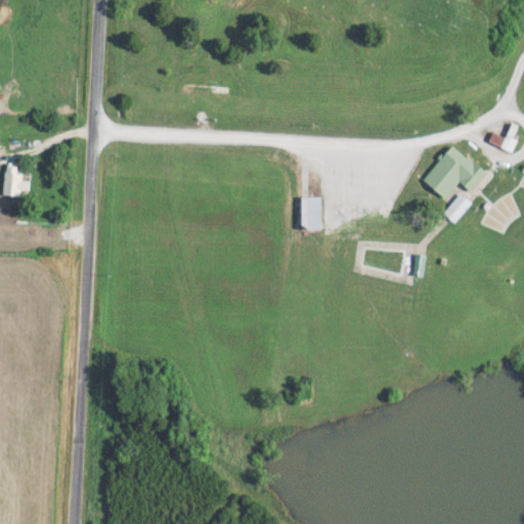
[(445,200),(459,183),(471,193),(487,173),(452,145),(423,182),(445,200)]
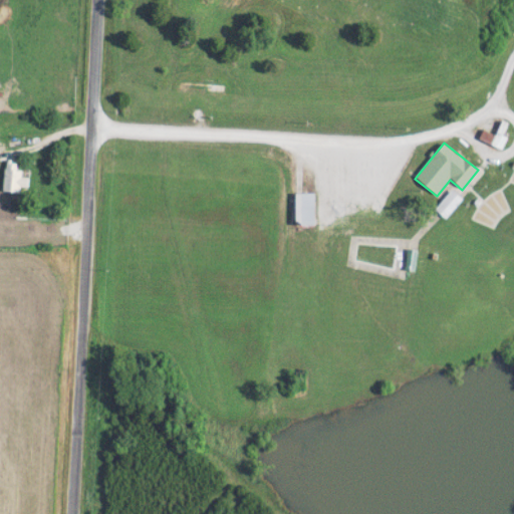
[(29,179),(21,178),(22,171),(5,170),(3,193),(21,195),(22,187),(28,187),(29,179)]
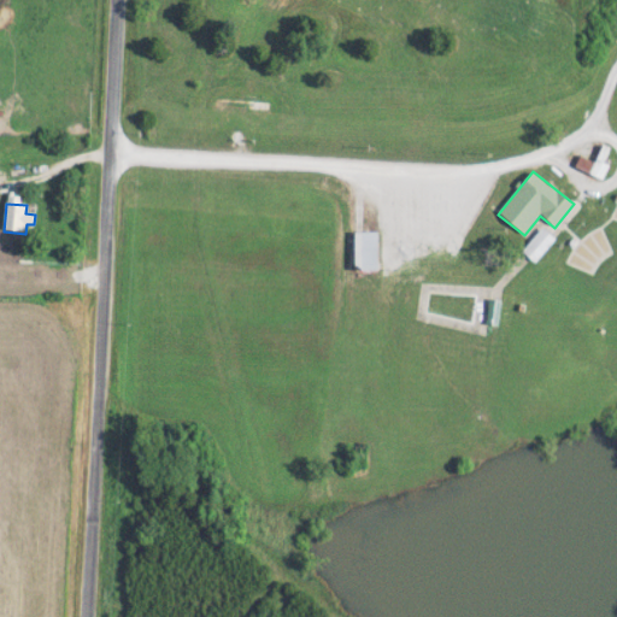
[(536,263),(556,238),(542,228),(523,253),(536,263)]
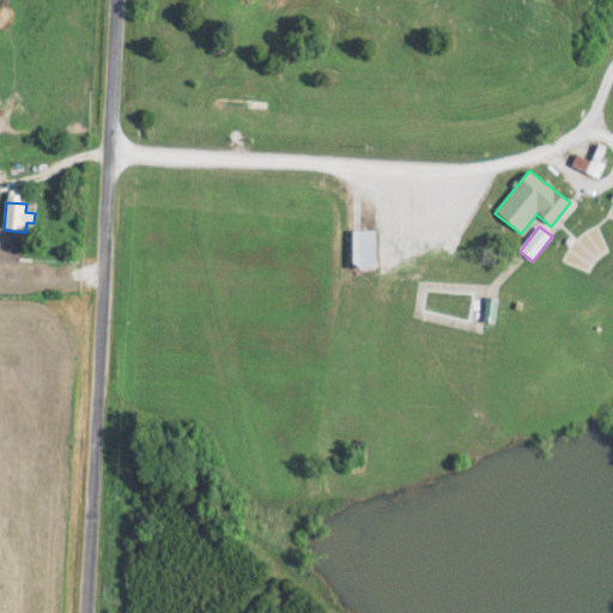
[(376,269),(376,231),(353,231),(353,269),(376,269)]
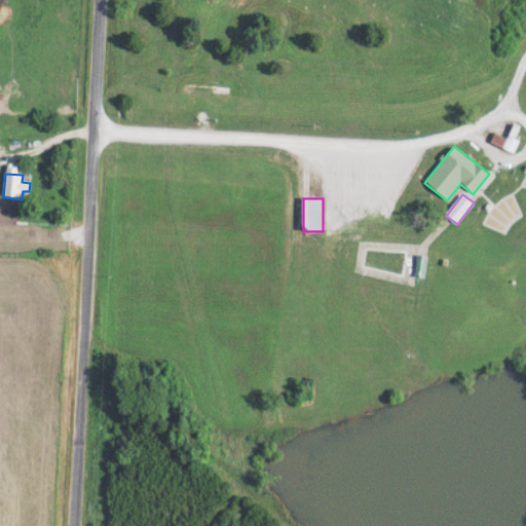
[(425,257),(417,257),(416,276),(424,277),(425,257)]
